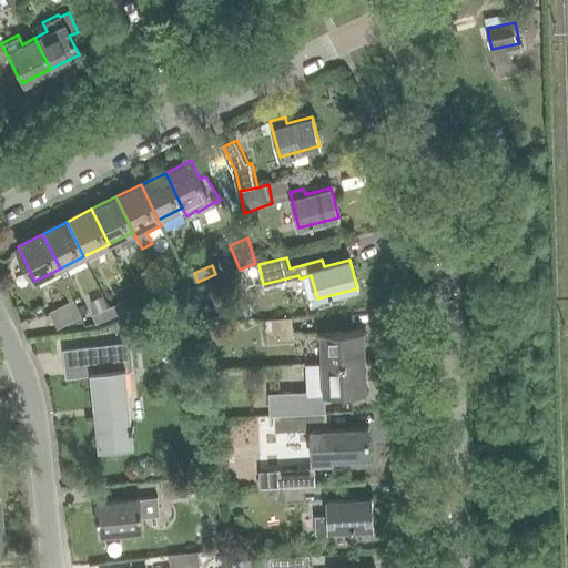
[(182,288),(178,280),(161,287),(164,296),(182,288)]
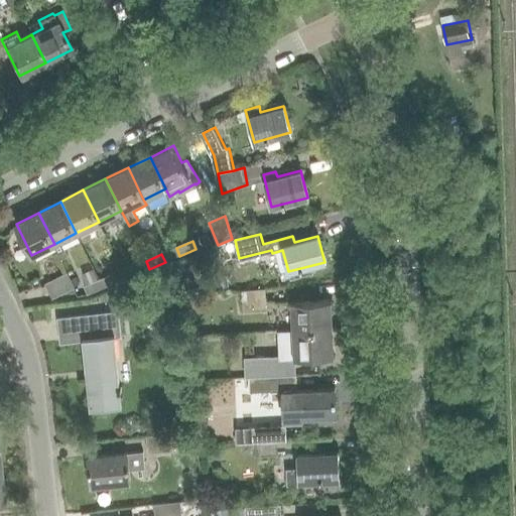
[(146,261),(131,267),(135,275),(149,269),(146,261)]
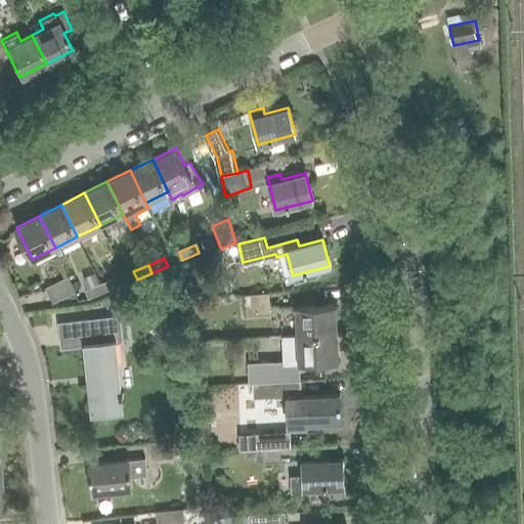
[(68,277),(48,288),(55,302),(75,293),(68,277)]
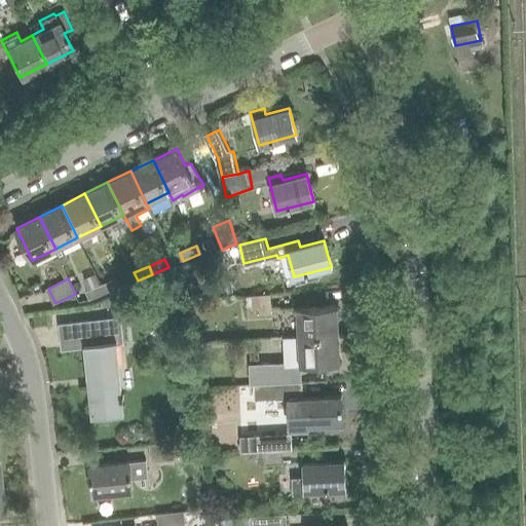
[(101,286),(105,294),(119,289),(115,279),(101,286)]
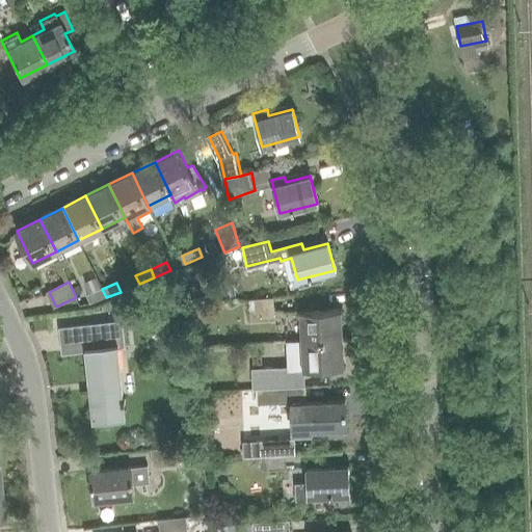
[(102,289),(87,295),(90,303),(106,297),(102,289)]
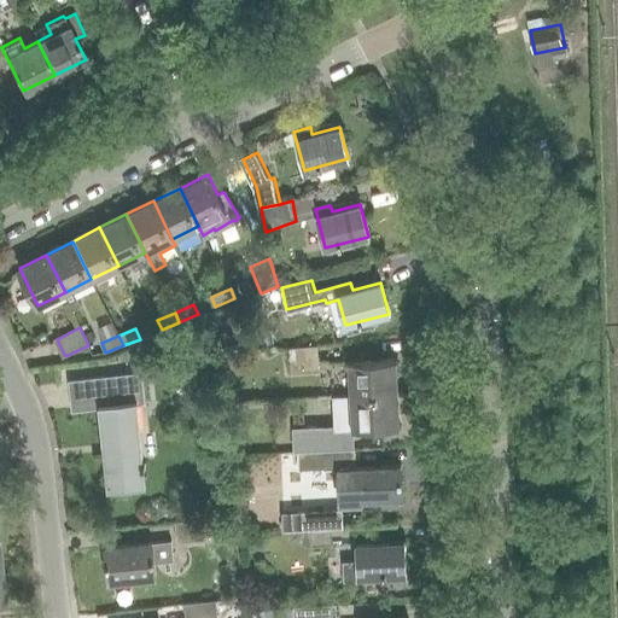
[(318,347),(289,348),(290,371),(319,369),(318,347)]
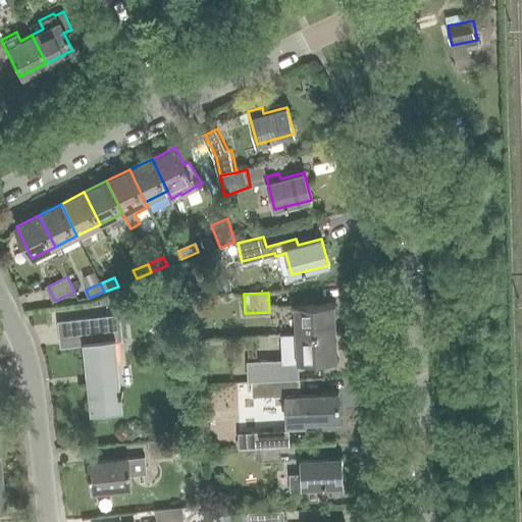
[(335,304),(294,306),(295,334),(336,331),(335,304)]
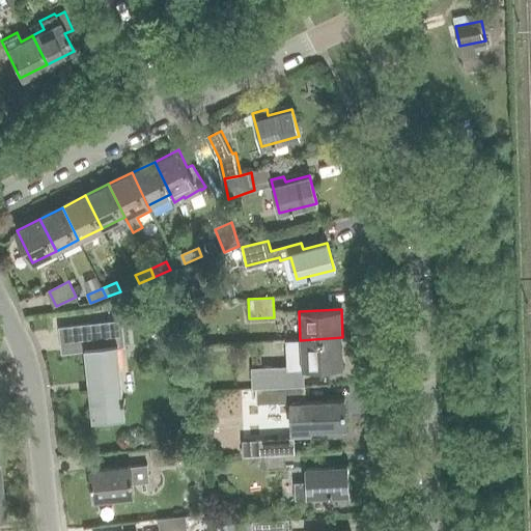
[(124,347),(121,319),(59,326),(62,353),(86,351),(93,420),(124,417),(117,347),(124,347)]
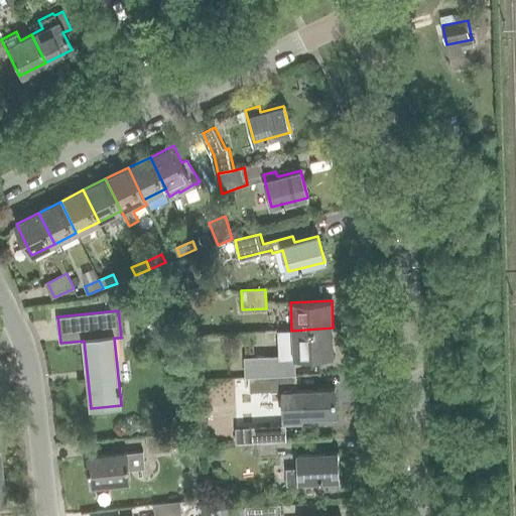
[(279,356),(245,357),(246,377),(270,376),(293,375),(296,375),(295,358),(334,356),(333,328),(291,331),(277,331),(279,356)]
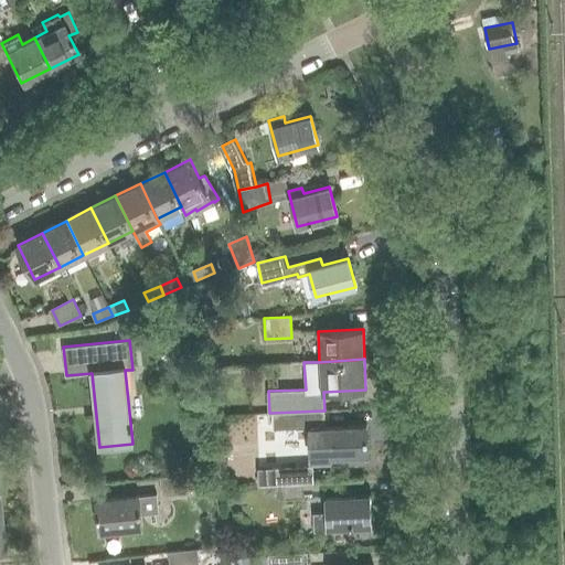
[(269,413),(267,413),(268,428),(308,427),(310,460),(330,459),(330,455),(368,454),(366,424),(321,426),(321,411),(296,412),(269,413)]
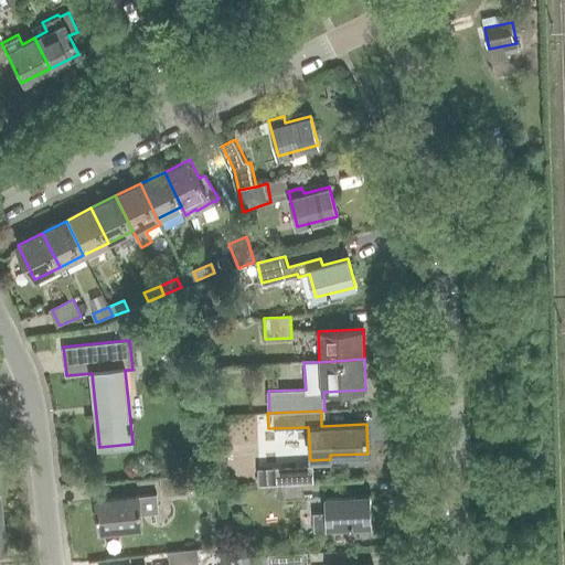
[(312,467),(268,469),(268,484),(312,482),(312,467)]
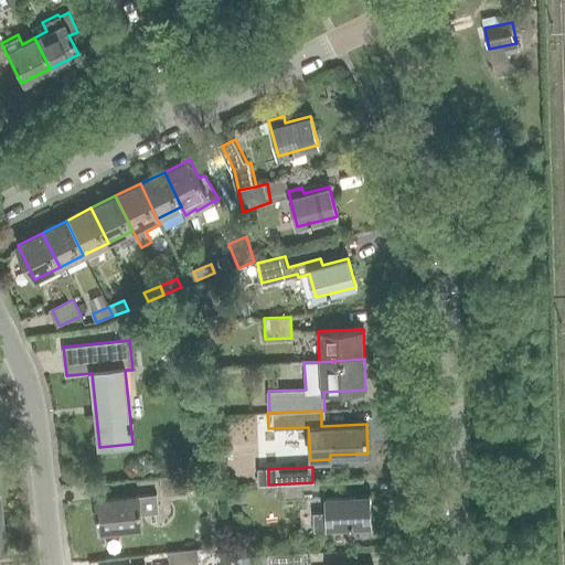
[(304,483),(283,486),(284,501),(305,500),(304,483)]
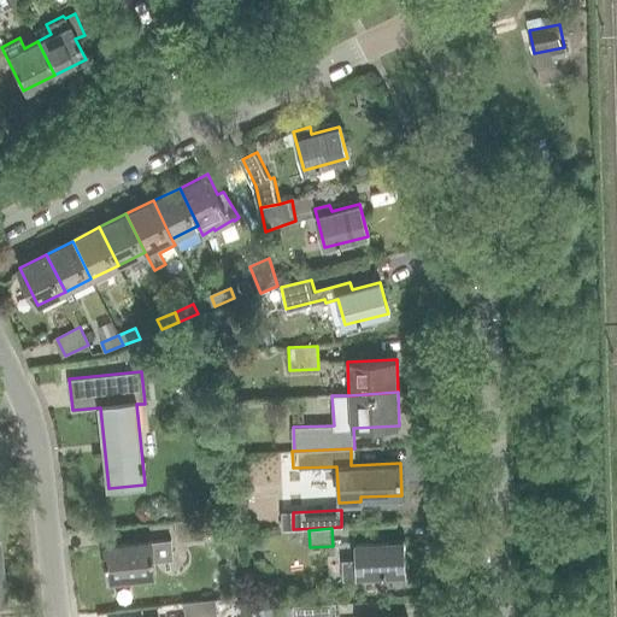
[(357,560),(344,560),(344,580),(357,580),(357,576),(405,574),(404,540),(356,542),(357,560)]
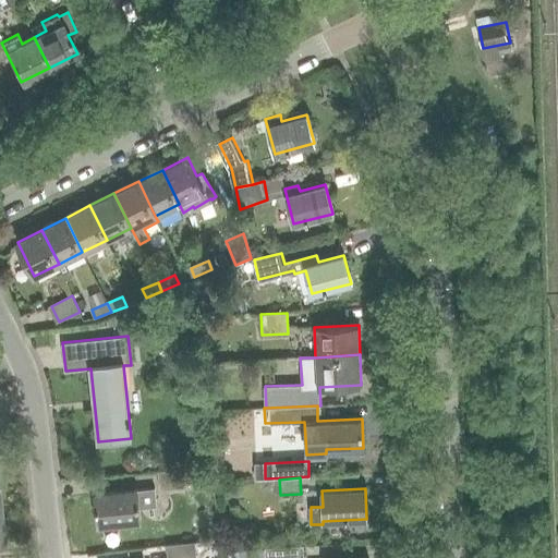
[(138,492),(137,489),(96,494),(99,523),(141,520),(140,510),(156,508),(155,490),(138,492)]
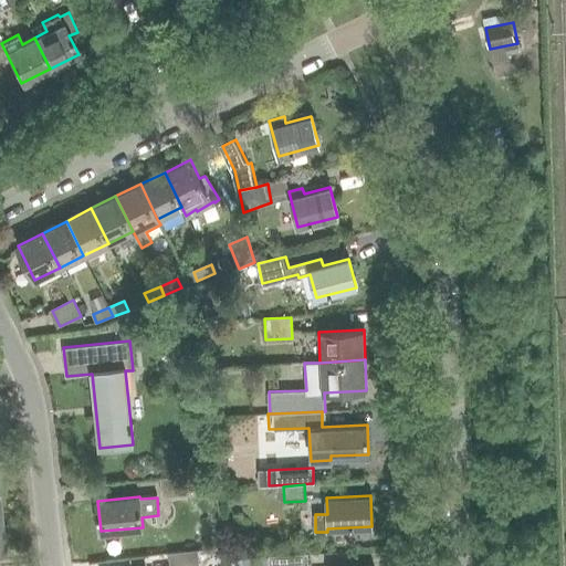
[(198,551),(167,553),(168,565),(182,565),(199,565),(198,551)]
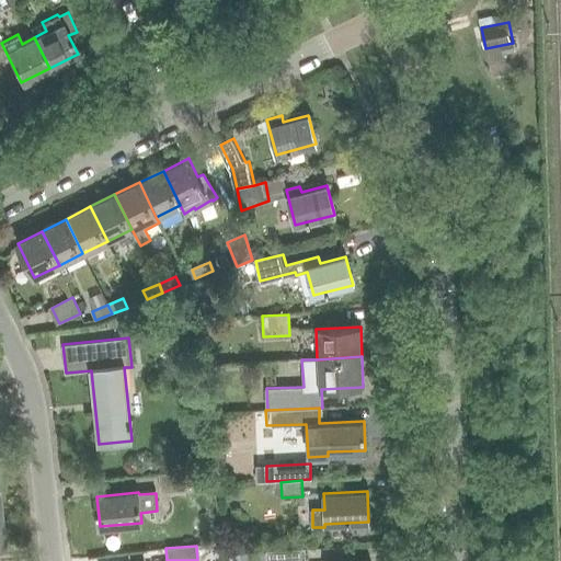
[(307,560),(307,550),(235,553),(235,560),(307,560)]
